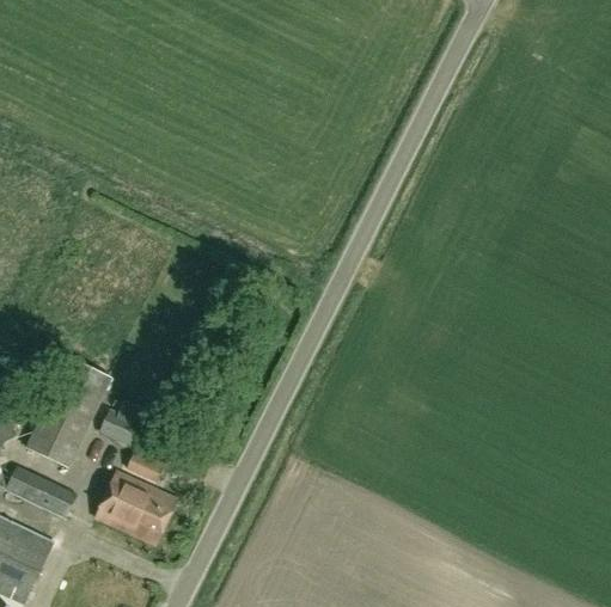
[(68,465),(102,397),(114,375),(71,354),(59,376),(26,446),(68,465)]
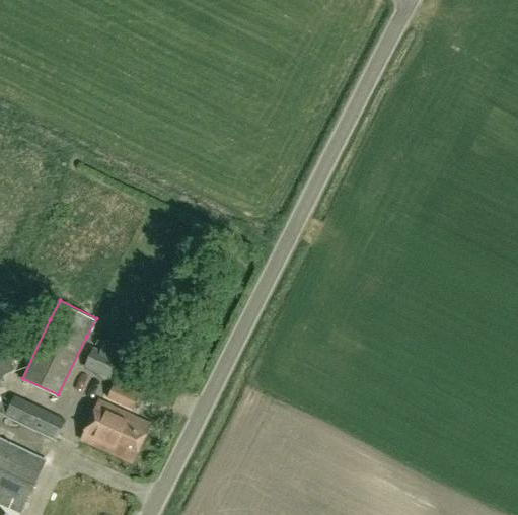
[(120,379),(128,360),(94,344),(84,364),(120,379)]
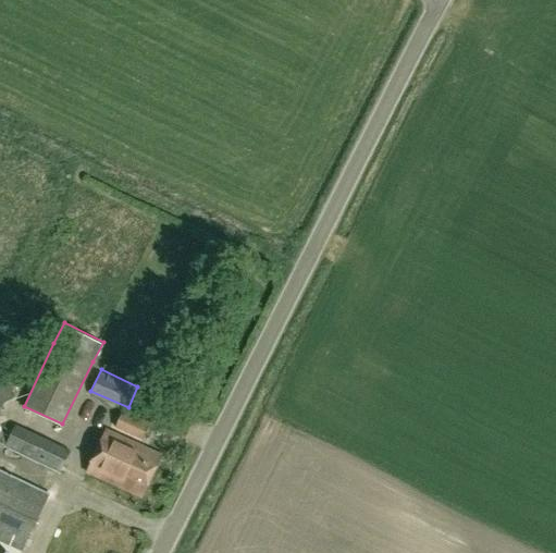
[(0,409),(15,378),(0,370),(0,537),(23,548),(49,493),(0,469),(0,409)]
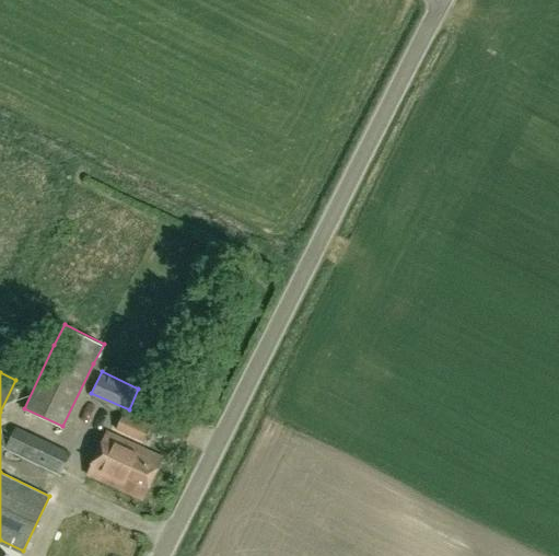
[(143,438),(150,424),(124,412),(116,427),(143,438)]
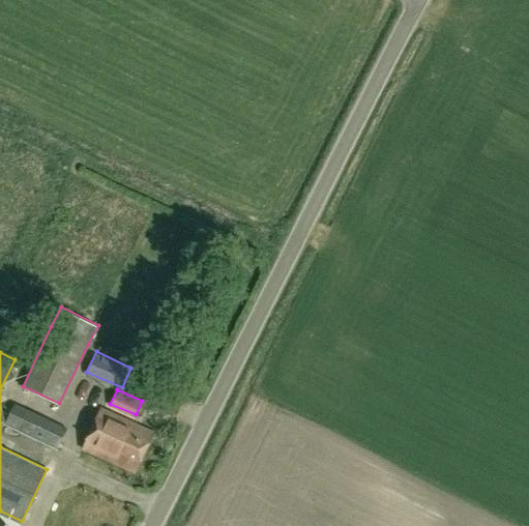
[(58,445),(66,426),(15,401),(5,421),(58,445)]
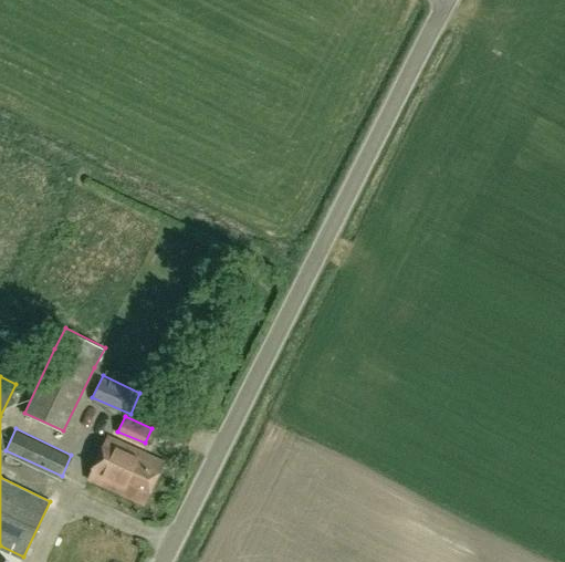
[(146,502),(165,459),(108,434),(89,477),(146,502)]
